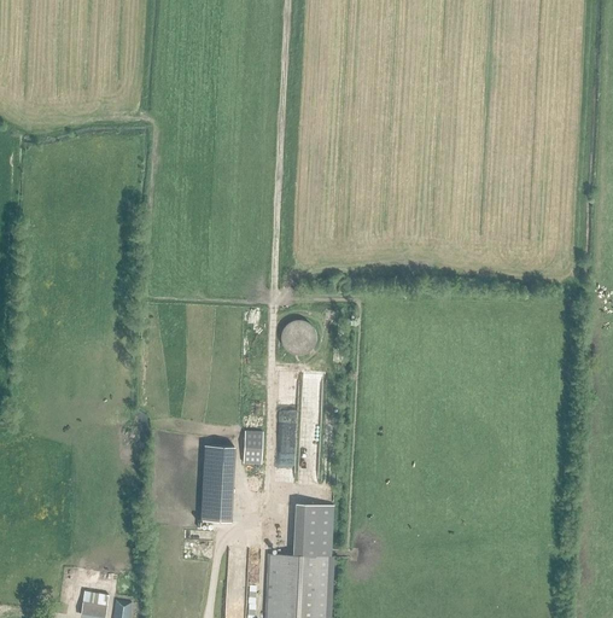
[(284,349),(313,350),(314,330),(301,328),(301,326),(291,325),(291,342),(287,342),(287,340),(285,340),(284,349)]
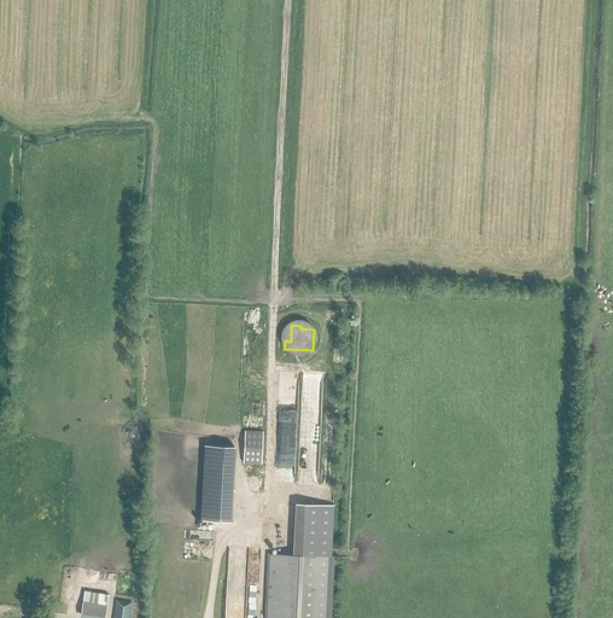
[(244,400),(258,400),(258,382),(245,382),(244,400)]
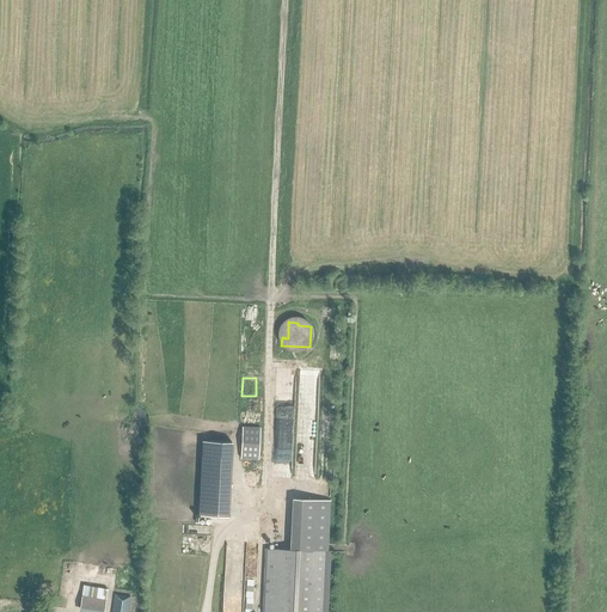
[(237,428),(235,459),(253,459),(255,428),(237,428)]
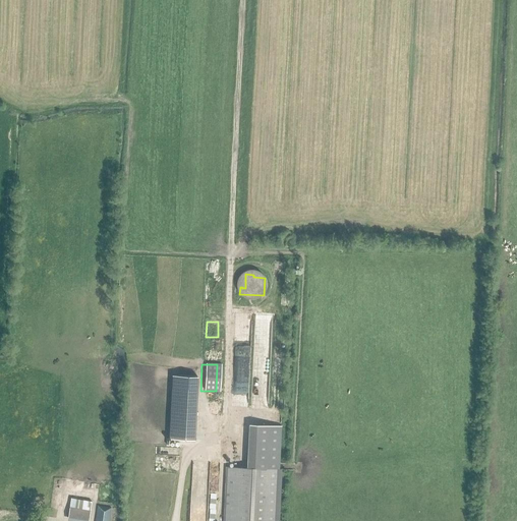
[(171,387),(170,438),(197,439),(199,388),(171,387)]
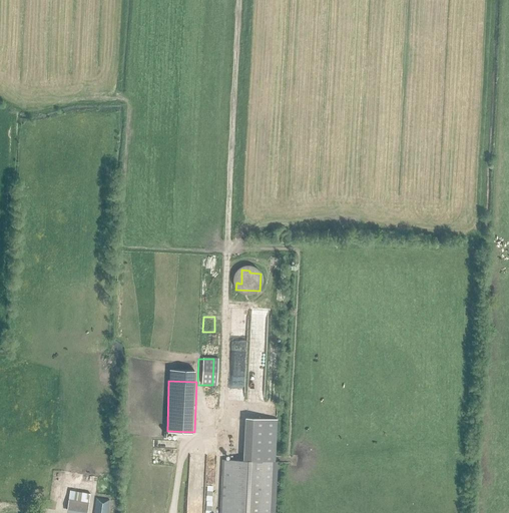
[(251,419),(249,455),(271,456),(273,420),(251,419)]
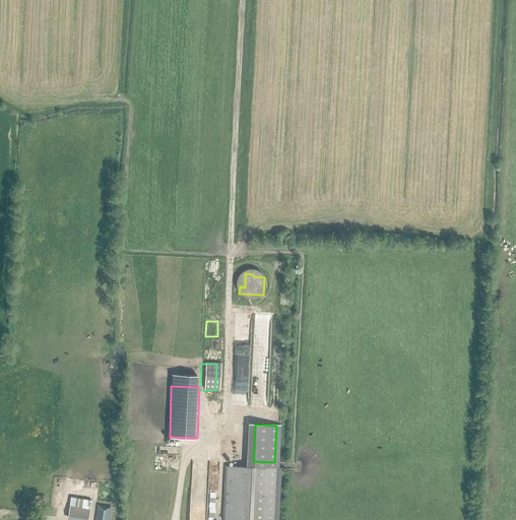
[(271,519),(274,468),(253,467),(222,466),(219,519),(271,519)]
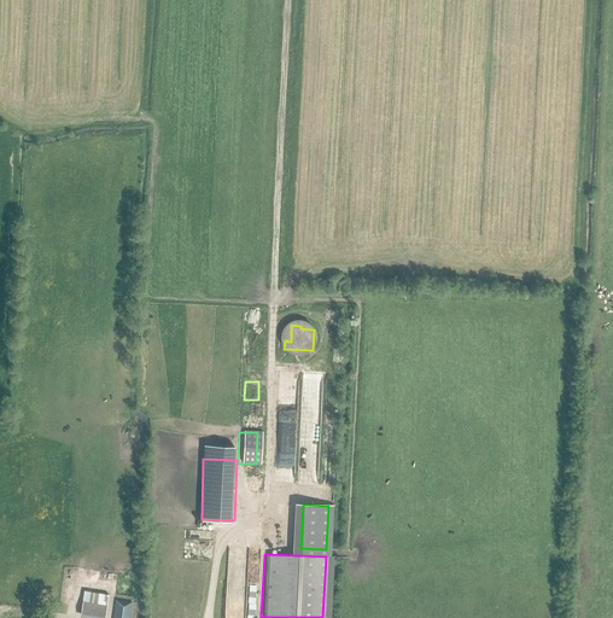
[(83,590),(80,617),(86,617),(104,617),(107,593),(83,590)]
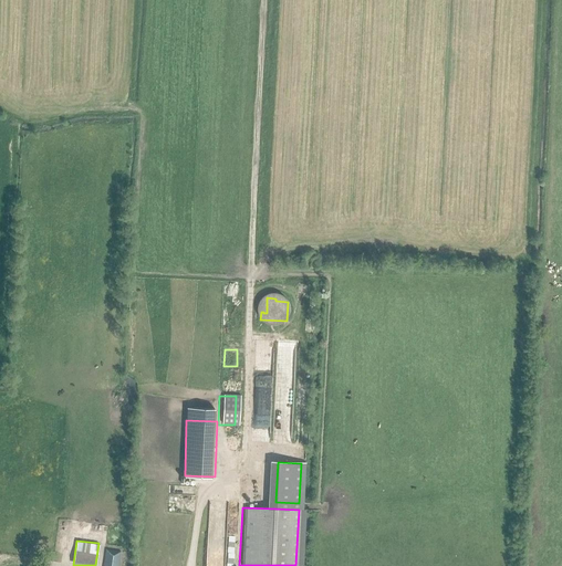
[(97,565),(114,565),(116,552),(101,549),(97,565)]
